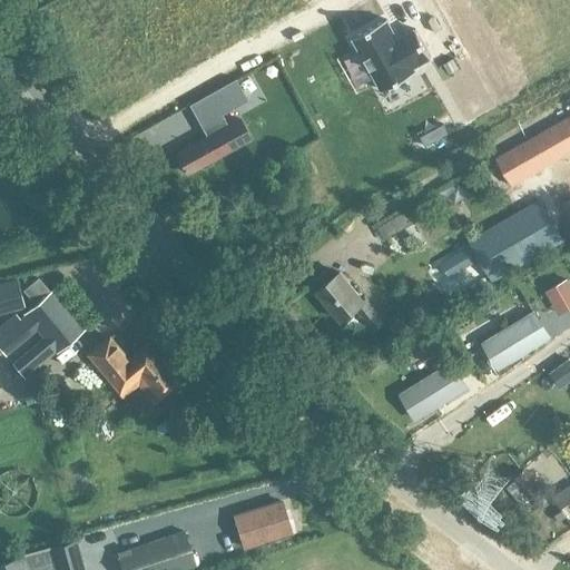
[(569,8),(559,15),(569,35),(569,8)]
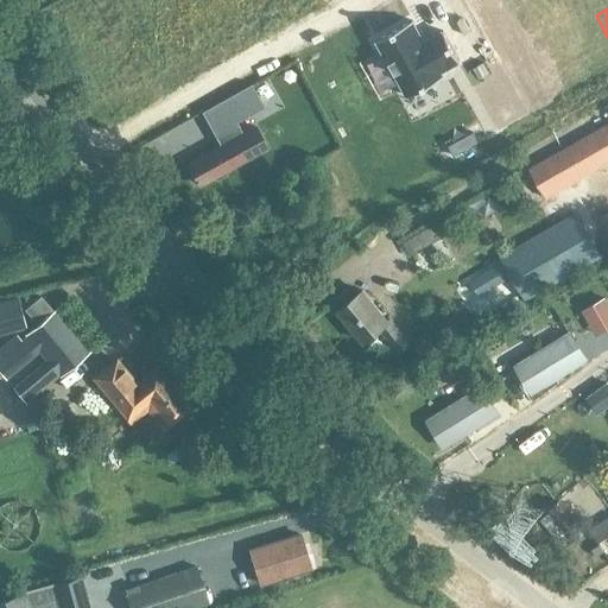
[(407,96),(444,76),(442,71),(461,61),(444,31),(425,42),(413,20),(378,40),(407,96)]
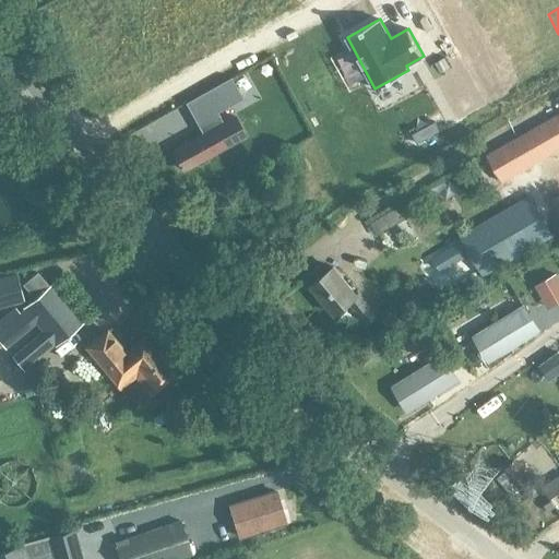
[(235,82),(201,100),(210,116),(242,97),(235,82)]
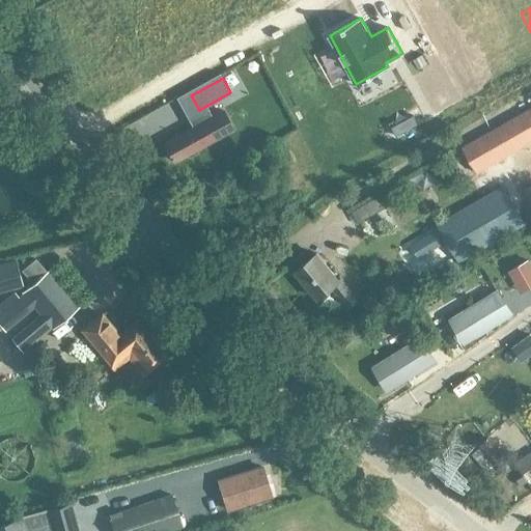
[(530,107),(462,147),(477,174),(530,143),(530,107)]
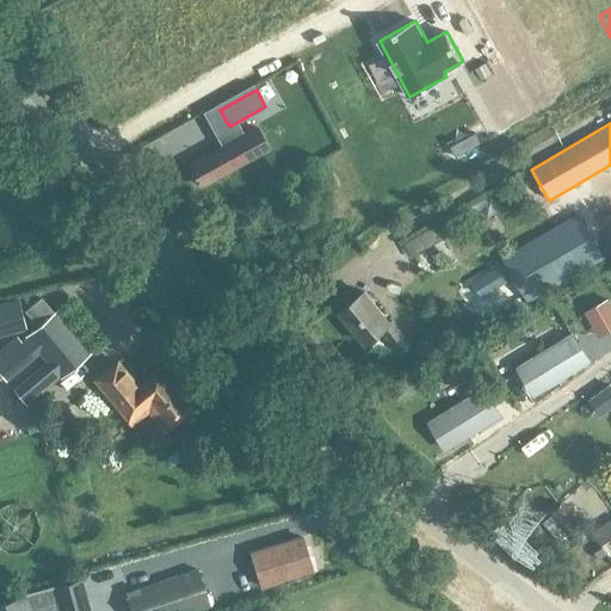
[(222,148),(190,166),(201,186),(269,148),(257,129),(244,136),(239,128),(218,140),(222,148)]
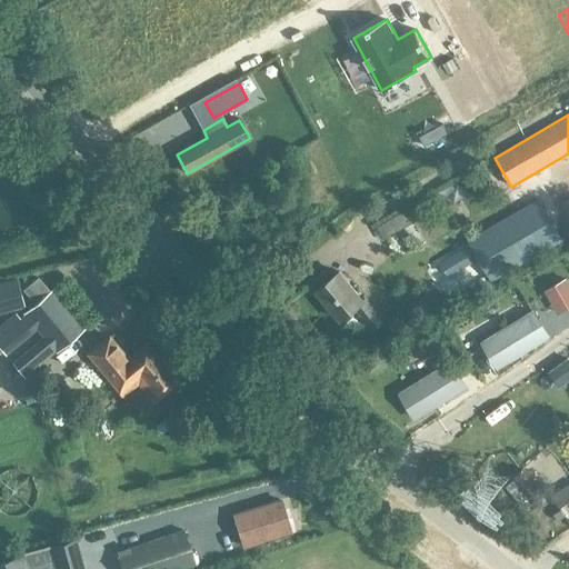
[(540,201),(476,238),(495,269),(499,277),(563,240),(540,201)]
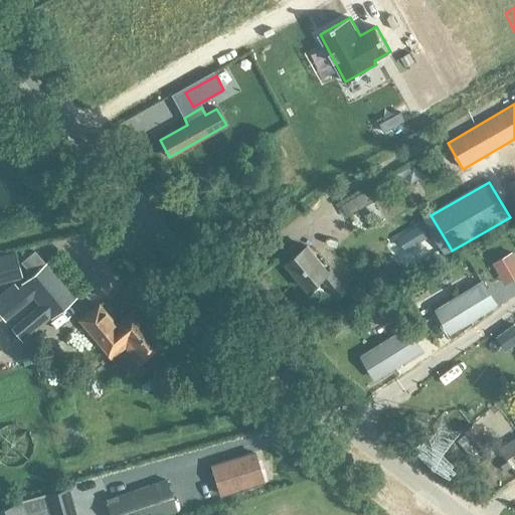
[(308,244),(287,263),(309,290),(322,279),(333,292),(342,285),(308,244)]
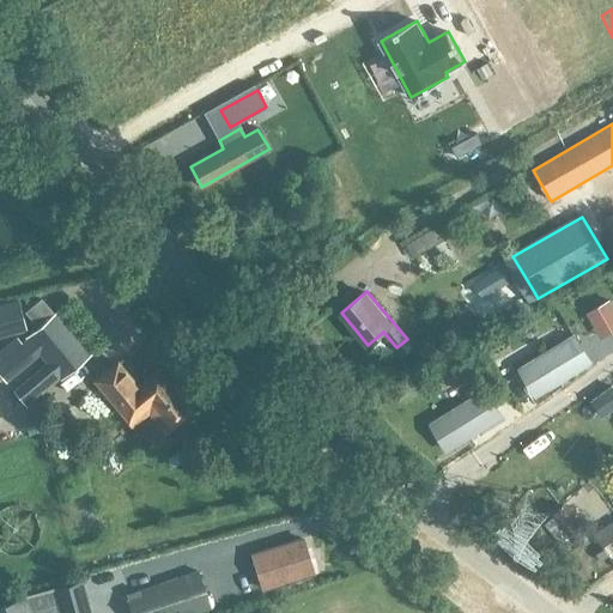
[(0,337),(26,331),(17,298),(0,303),(0,337)]
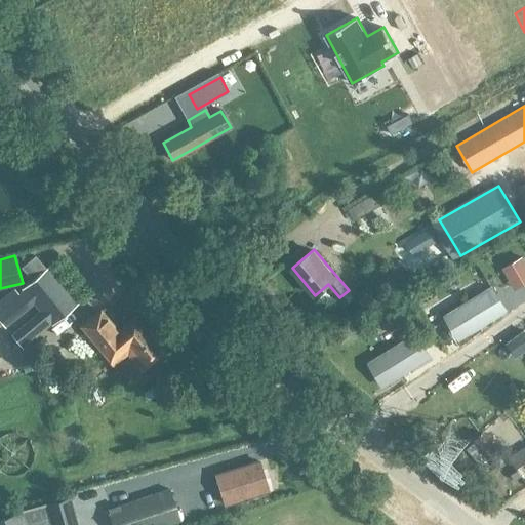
[(503,269),(509,278),(515,274),(521,286),(524,283),(524,263),(522,257),(503,269)]
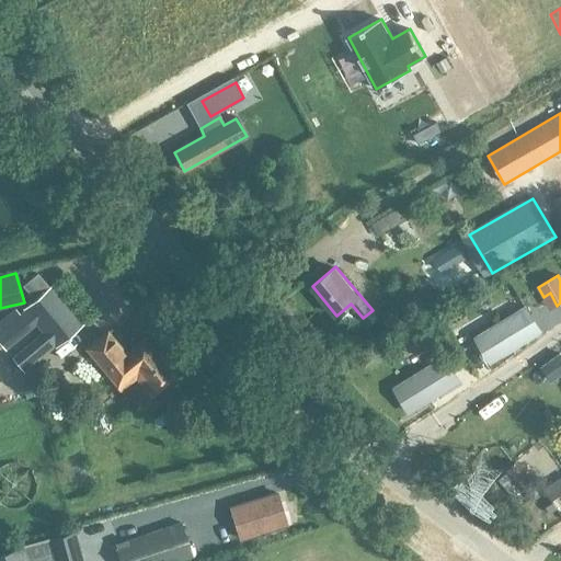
[(0,329),(0,341),(7,348),(35,324),(42,333),(13,357),(25,371),(83,323),(52,286),(0,329)]
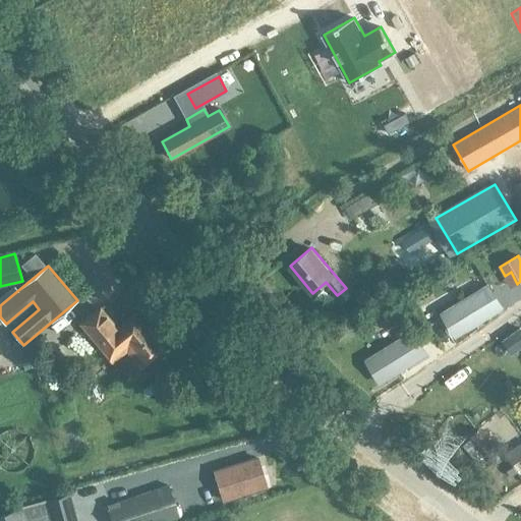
[(486,284),(440,313),(449,329),(466,317),(472,329),(504,309),(488,283),(486,284)]
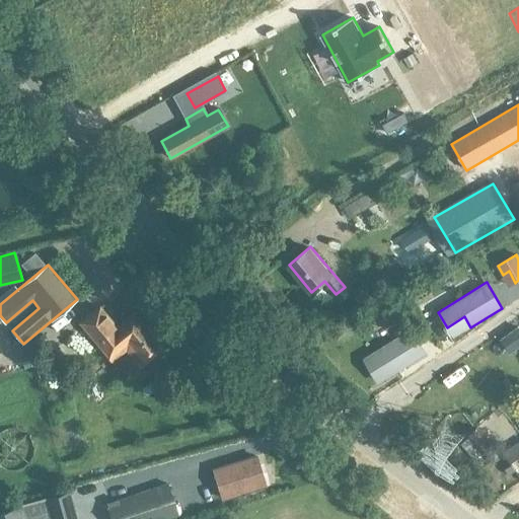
[(136,314),(118,329),(97,305),(78,321),(98,346),(99,345),(113,361),(127,350),(141,367),(163,349),(136,314)]
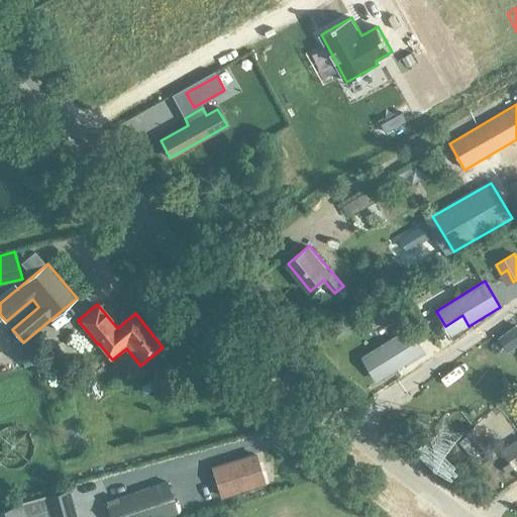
[(516,344),(516,326),(499,338),(508,351),(516,344)]
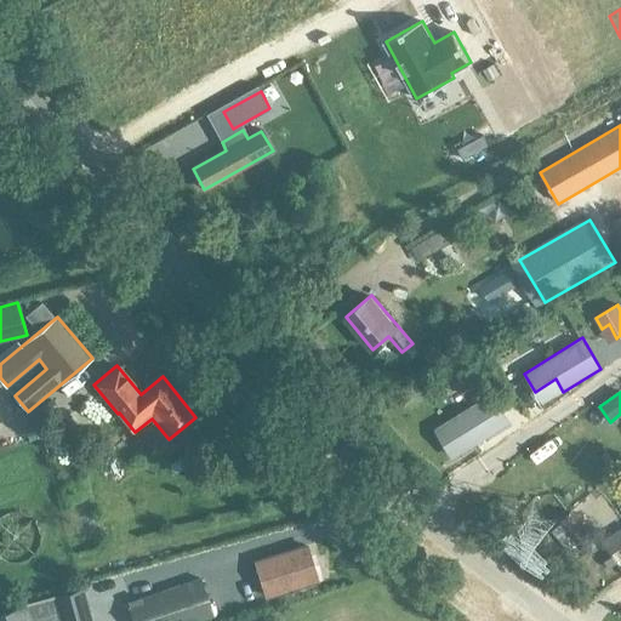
[(490,396),(436,429),(446,448),(466,434),(473,446),(512,422),(511,420),(494,393),(490,396)]
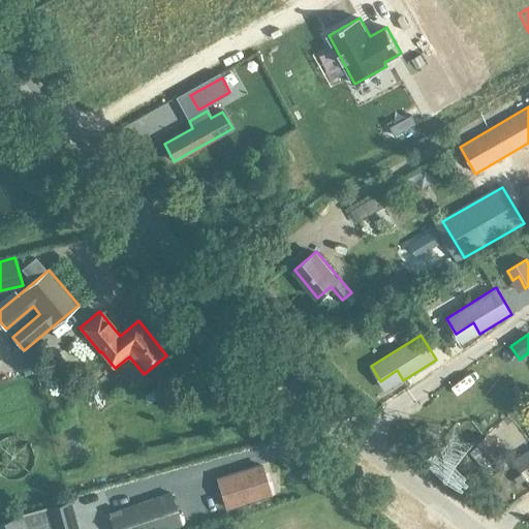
[(520,472),(528,466),(528,449),(512,461),(520,472)]
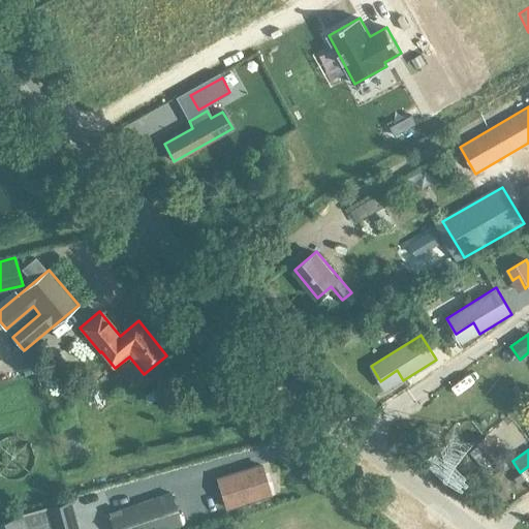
[(272,494),(261,466),(218,479),(226,507),(272,494)]
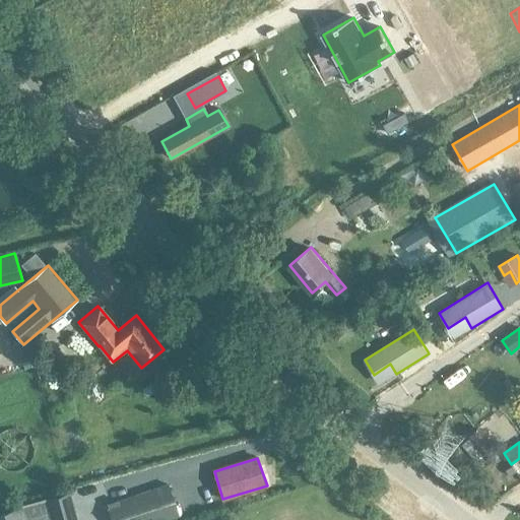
[(169,519),(176,518),(176,517),(166,485),(108,505),(112,519),(169,519)]
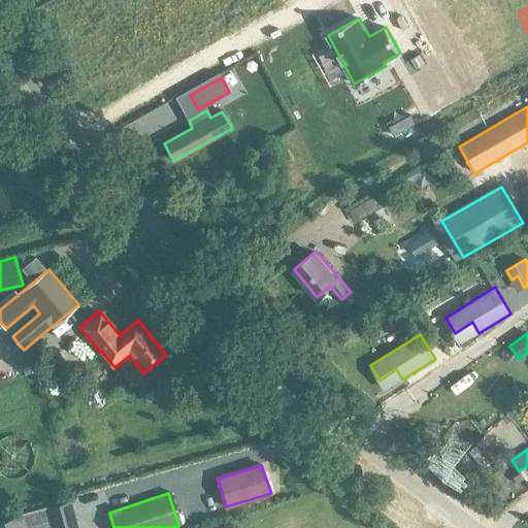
[(73,527),(66,500),(0,519),(0,527),(73,527)]
